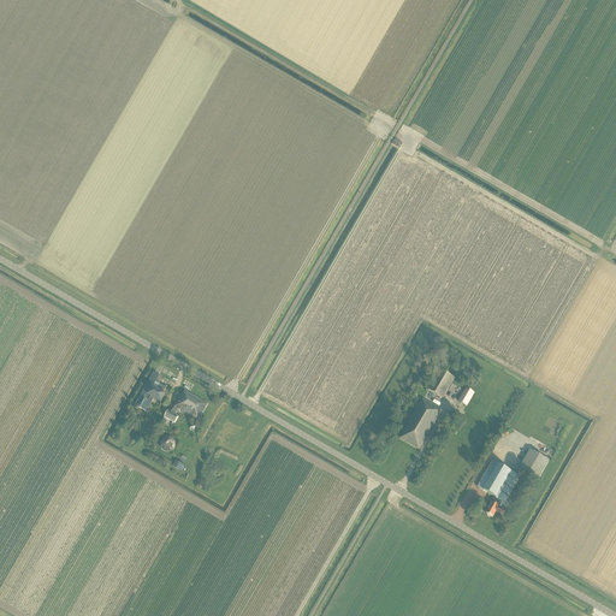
[(455,378),(440,369),(428,390),(443,398),(455,378)]
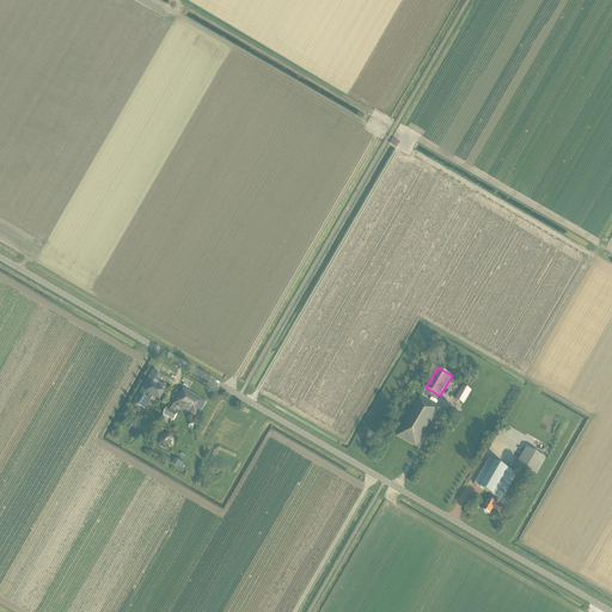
[(147,407),(153,396),(160,401),(164,392),(163,391),(165,386),(159,383),(158,384),(154,381),(159,374),(153,371),(135,403),(140,407),(141,404),(147,407)]
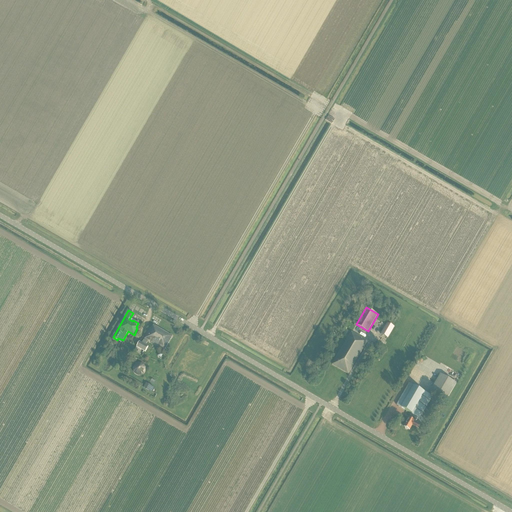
[(395,327),(387,322),(381,334),(388,338),(395,327)]
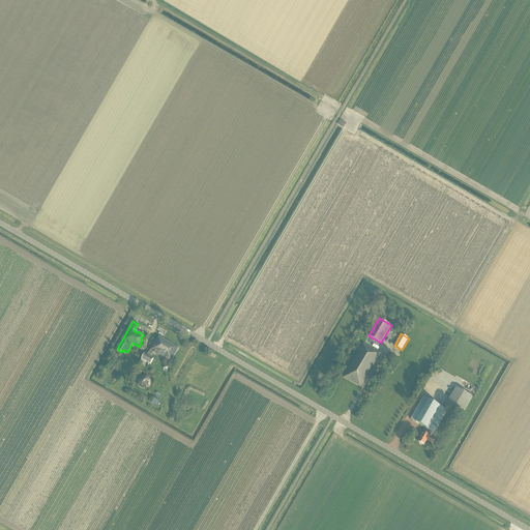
[(152,354),(153,353),(171,362),(179,349),(159,336),(156,341),(155,340),(150,351),(149,352),(147,355),(145,354),(142,359),(151,364),(154,359),(151,357),(153,354),(152,354)]
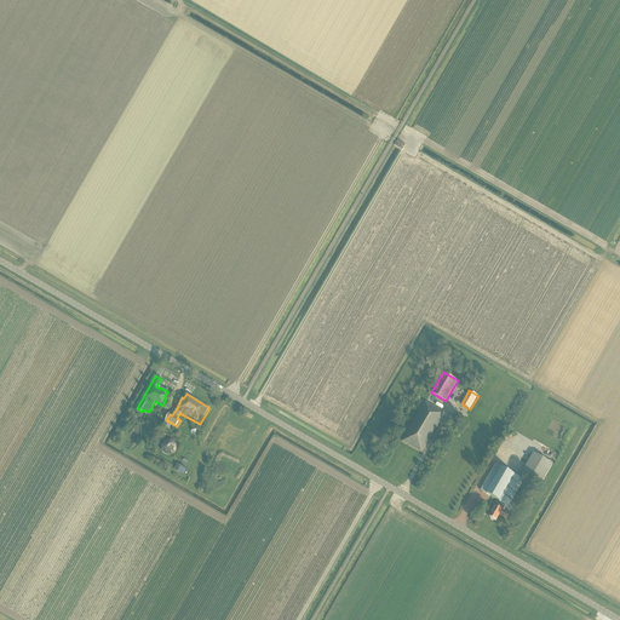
[(438,409),(425,402),(402,442),(422,453),(445,415),(438,411),(438,409)]
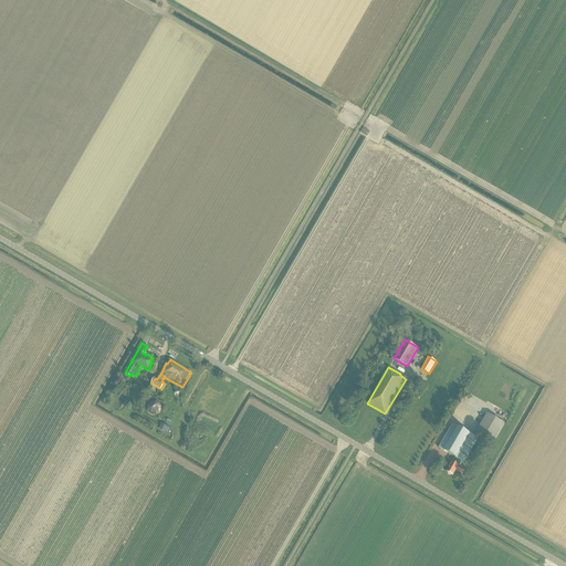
[(146,392),(148,383),(140,380),(137,389),(146,392)]
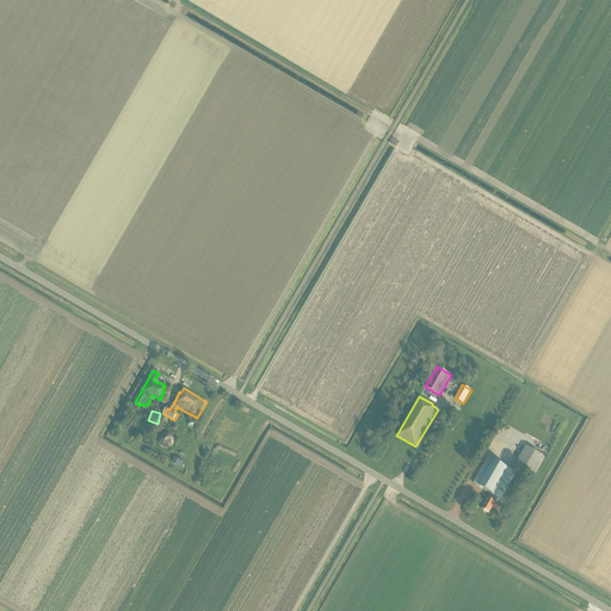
[(168,448),(172,446),(174,443),(174,438),(172,436),(170,433),(164,433),(161,436),(159,438),(159,443),(161,446),(165,448),(168,448)]
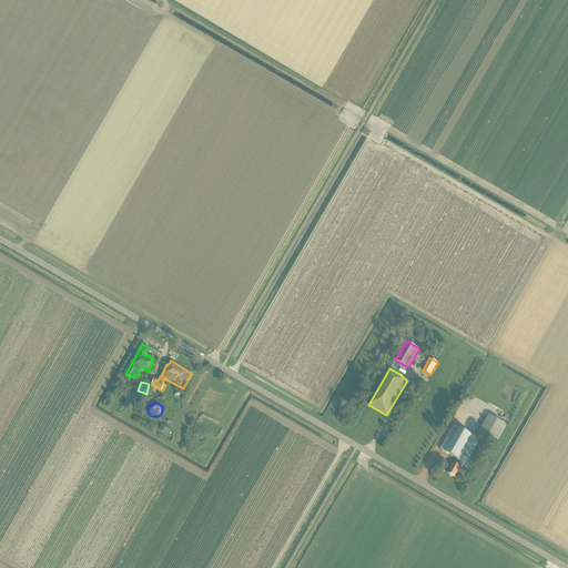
[(477,435),(495,445),(507,425),(488,415),(477,435)]
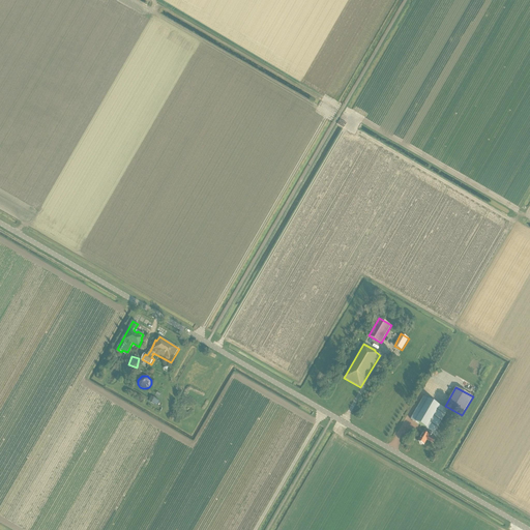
[(151,396),(149,401),(157,406),(160,402),(157,401),(158,400),(154,396),(153,398),(151,396)]
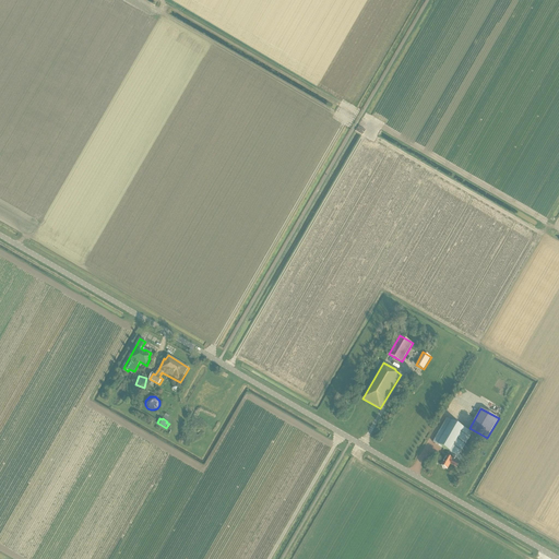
[(459,458),(473,433),(447,418),(433,442),(449,452),(441,466),(448,470),(451,464),(456,467),(459,463),(454,461),(456,456),(459,458)]
